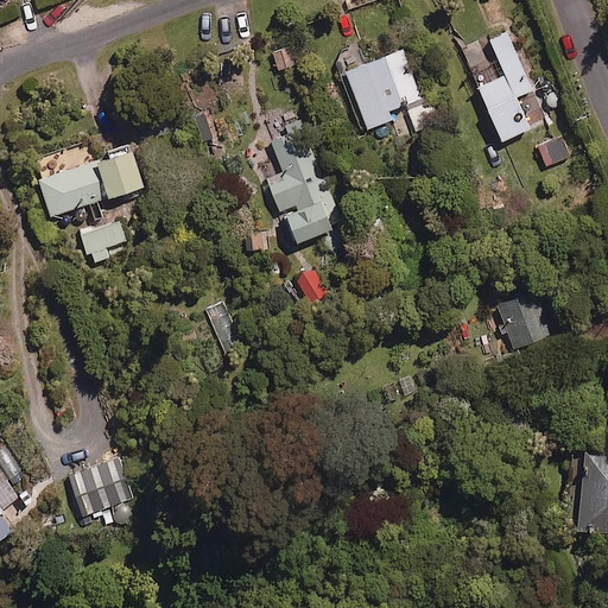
[(534,89),(510,32),(492,40),(507,75),(480,87),(504,140),(531,128),(517,96),(534,89)]
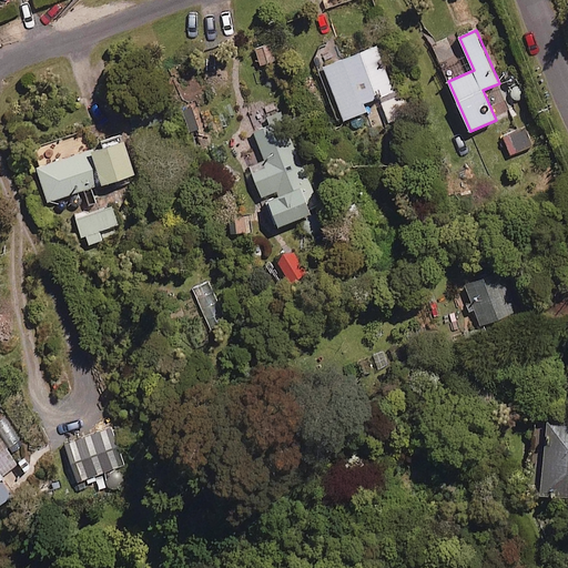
[(376,47),(325,68),(346,120),(366,111),(364,104),(395,92),(376,47)]
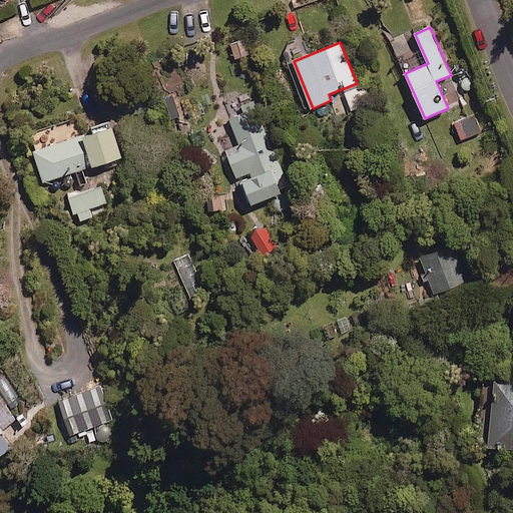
[(368,98),(364,85),(345,90),(351,110),(364,106),(362,100),(368,98)]
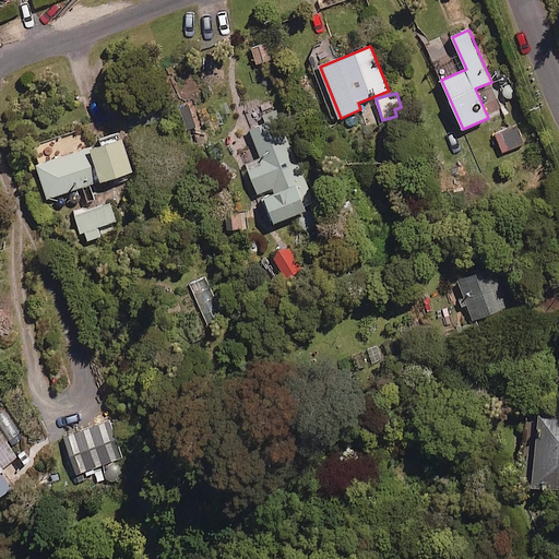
[(262,192),(273,222),(297,213),(304,229),(321,223),(282,118),(250,129),(261,158),(247,164),(258,194),(262,192)]
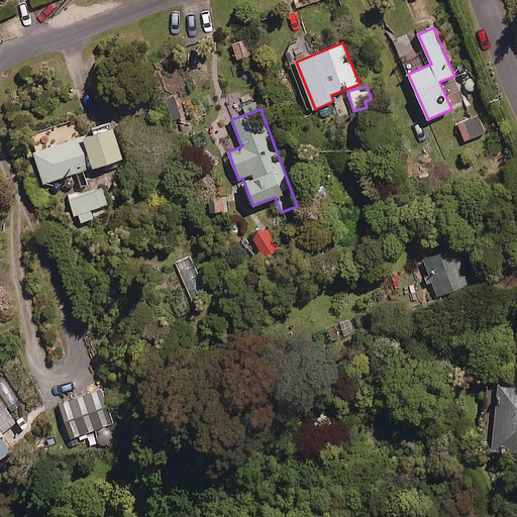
[(486,133),(479,117),(458,125),(466,141),(486,133)]
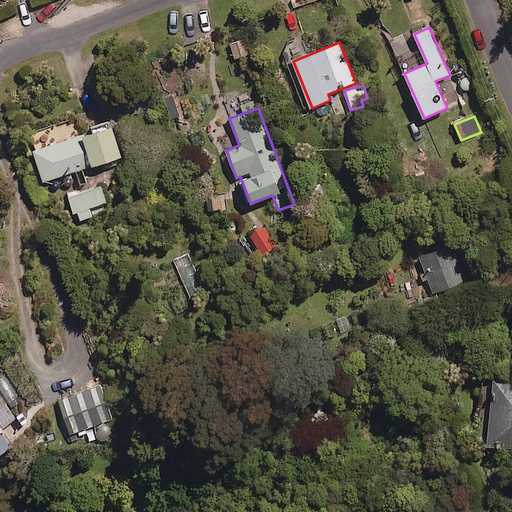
[(122,157),(112,126),(81,136),(76,119),(28,134),(44,182),(122,157)]
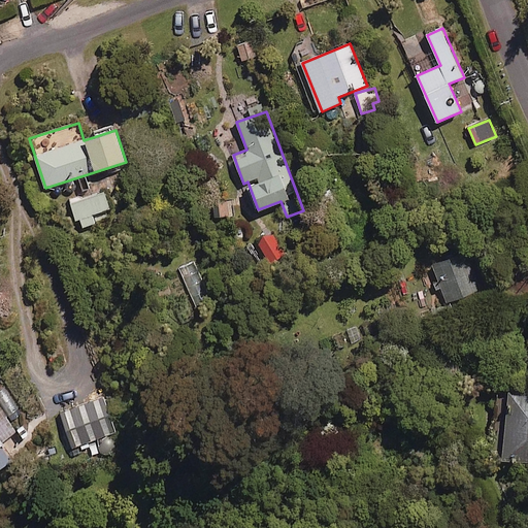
[(107,193),(72,200),(75,218),(81,217),(84,225),(93,223),(91,212),(109,208),(107,193)]
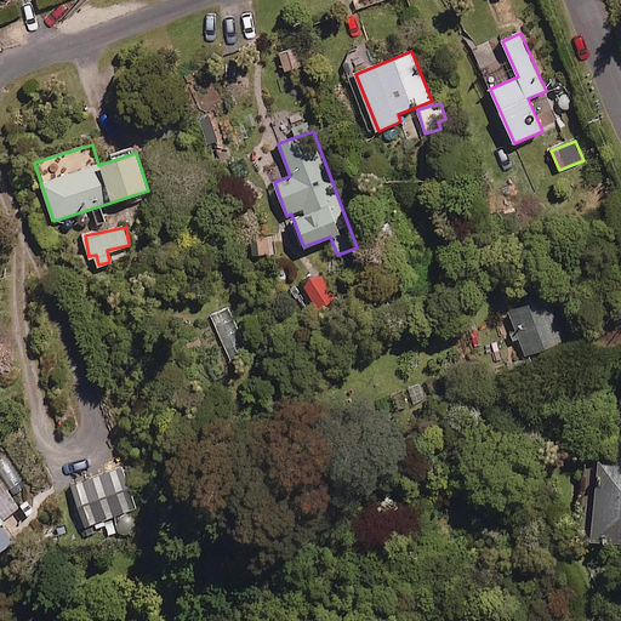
[(565,343),(550,296),(510,309),(525,357),(565,343)]
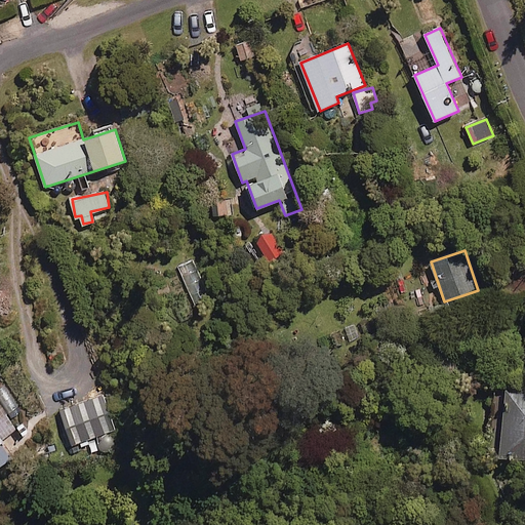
[(192,258),(177,266),(195,305),(209,297),(192,258)]
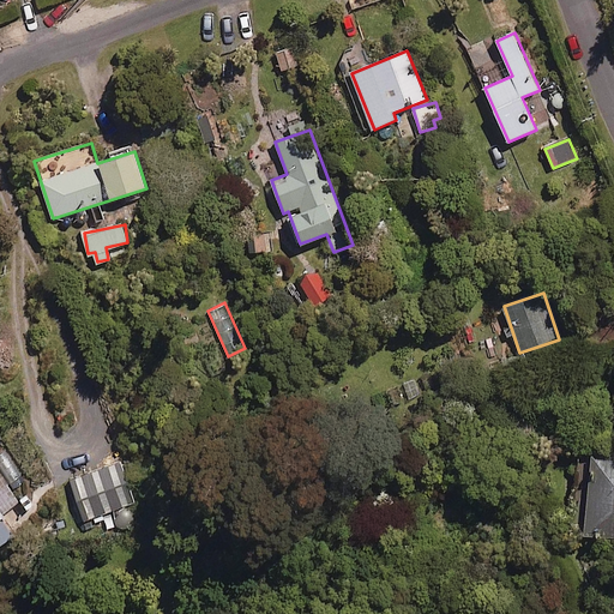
[(613,457),(590,457),(588,535),(613,536),(613,457)]
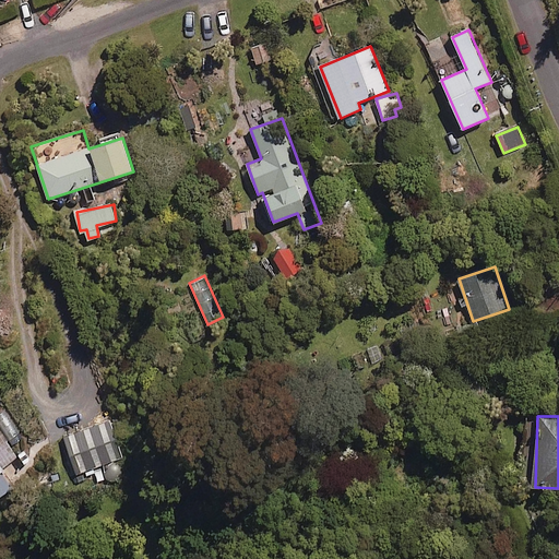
[(119,462),(106,421),(63,435),(76,475),(119,462)]
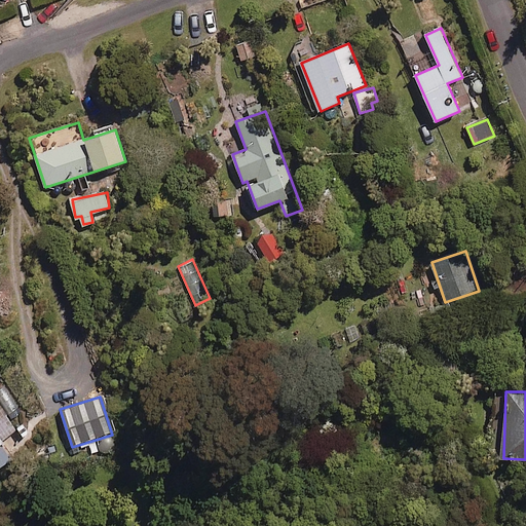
[(0,467),(14,458),(3,442),(16,433),(3,413),(0,415),(0,414),(0,467)]
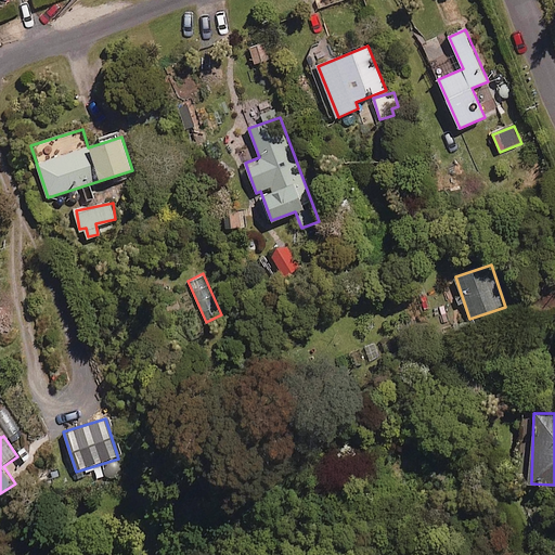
All buildings are outlined.
